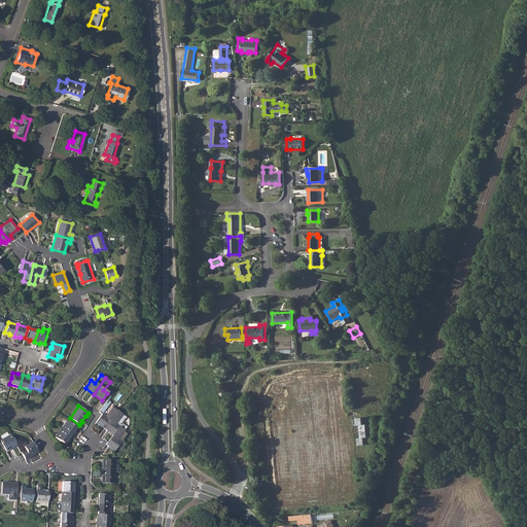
[(102,415),(96,422),(104,428),(117,412),(112,408),(105,417),(102,415)]
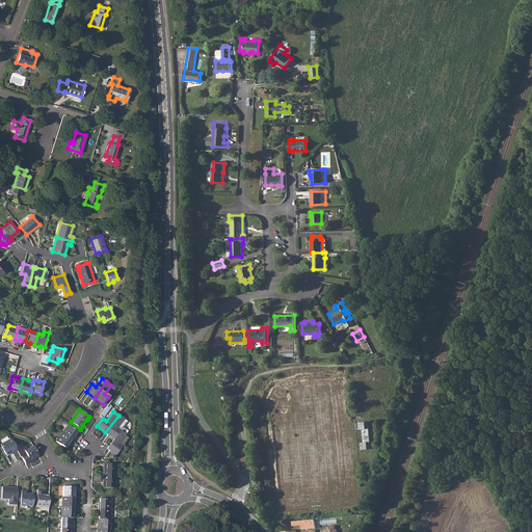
[(118,416),(105,432),(113,440),(120,431),(125,434),(128,431),(123,427),(127,421),(118,416)]
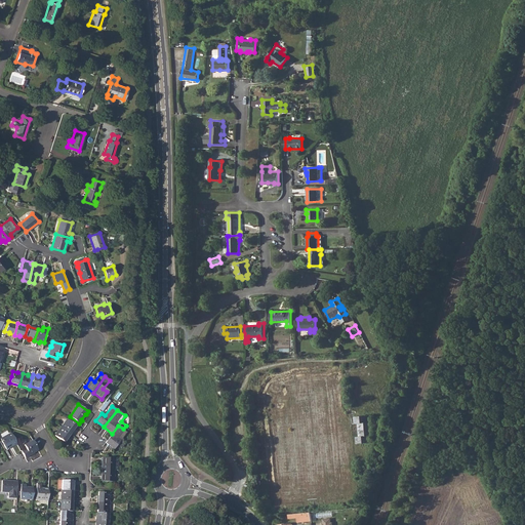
[(369,415),(354,417),(355,423),(358,423),(362,423),(364,436),(359,437),(356,437),(357,444),(372,442),(371,436),(373,436),(372,421),(370,421),(369,415)]
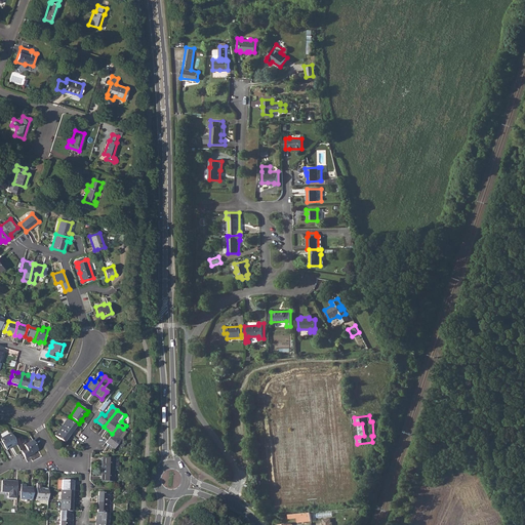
[(67,419),(61,428),(71,435),(74,431),(73,430),(76,426),(67,419)]
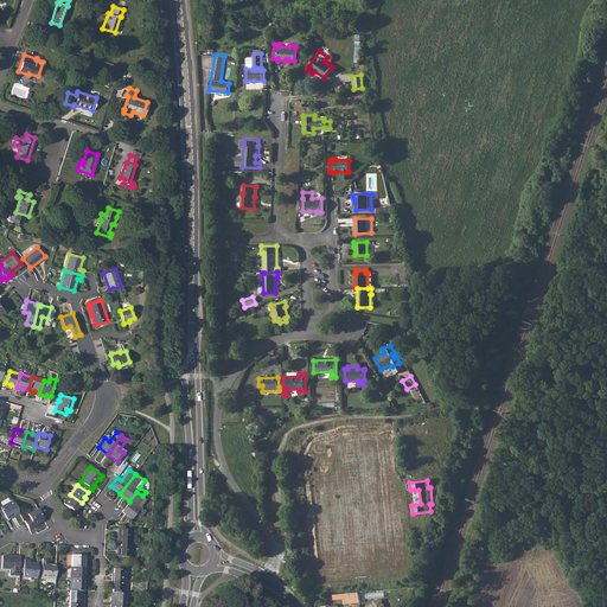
[(123,510),(121,512),(132,519),(139,510),(135,506),(142,496),(136,492),(129,502),(123,510)]
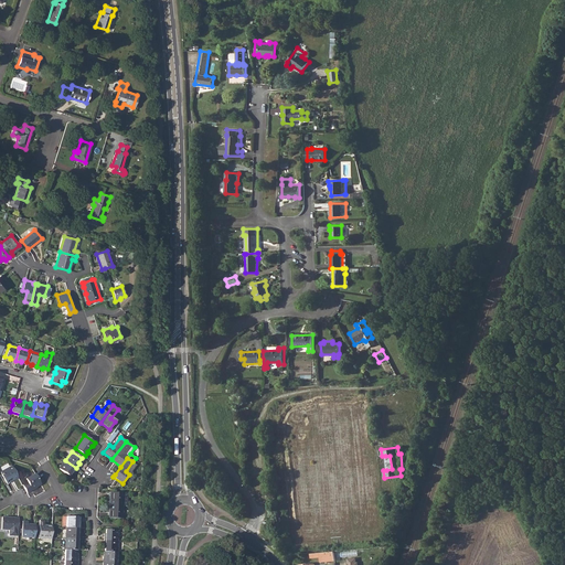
[(76,468),(65,460),(59,469),(68,477),(72,472),(73,472),(76,468)]
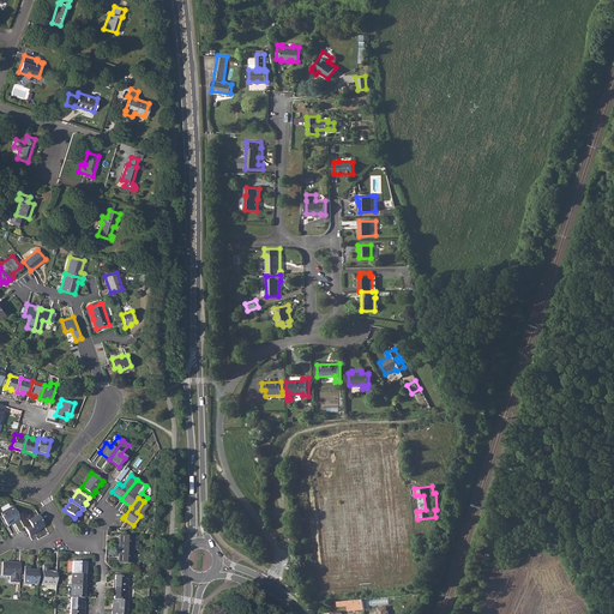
[(19,519),(12,506),(0,512),(0,513),(7,525),(19,519)]
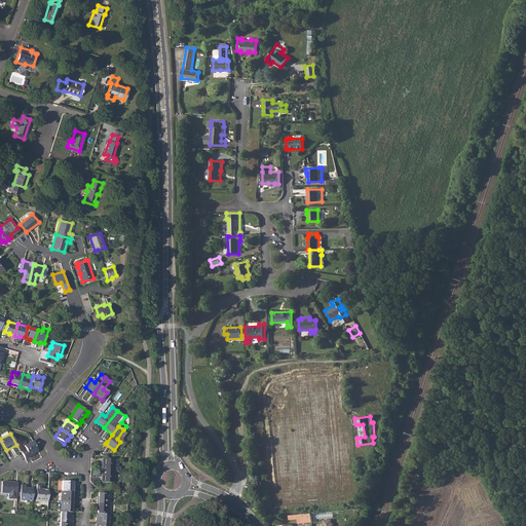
[(25,449),(21,451),(22,453),(25,459),(26,459),(34,454),(34,453),(38,451),(35,446),(32,442),(24,446),(25,449)]
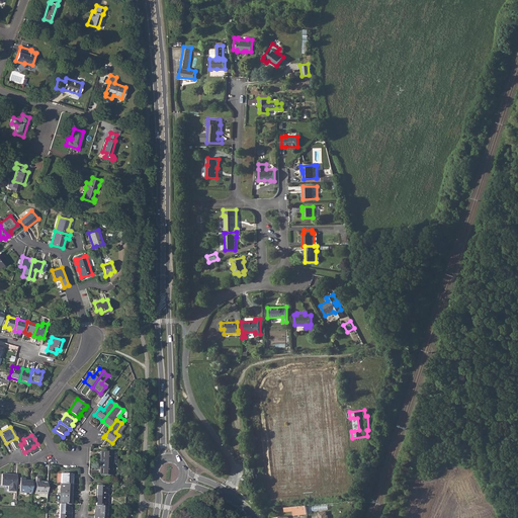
[(100,451),(100,463),(111,463),(112,452),(100,451)]
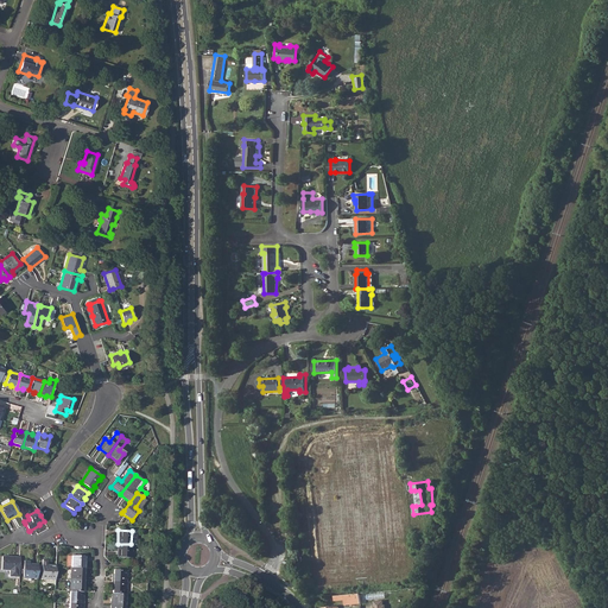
[(131,544),(118,544),(116,557),(131,558),(131,544)]
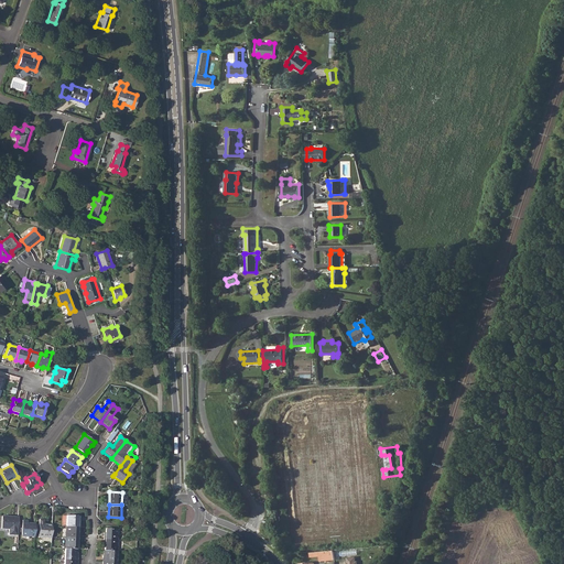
[(66,516),(66,527),(78,528),(78,522),(79,522),(79,517),(66,516)]
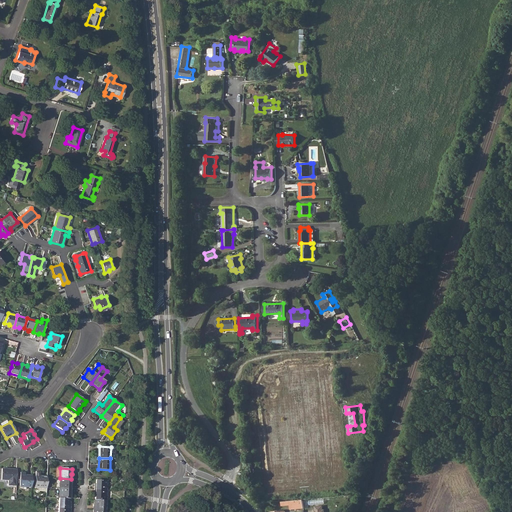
[(1,469),(1,480),(8,480),(7,486),(16,486),(16,480),(16,470),(1,469)]
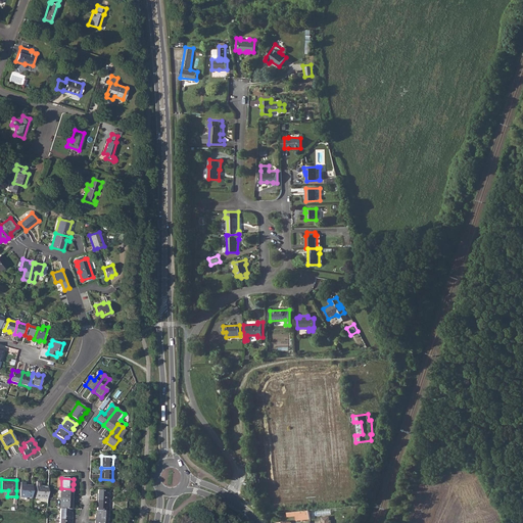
[(40,502),(47,503),(47,497),(48,488),(48,486),(41,486),(41,481),(36,481),(35,502),(37,504),(39,504),(40,502)]
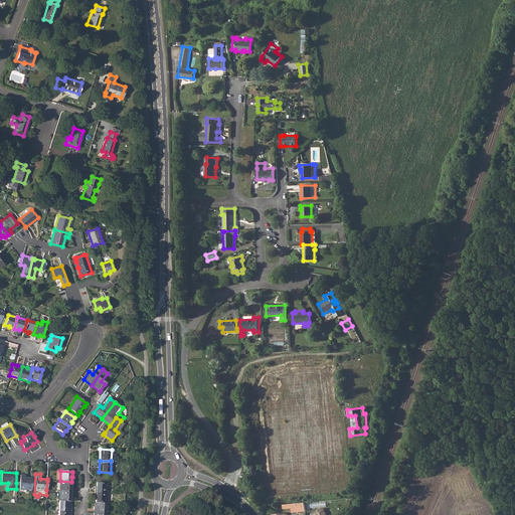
[(19,489),(31,490),(31,479),(25,478),(25,475),(20,475),(19,489)]
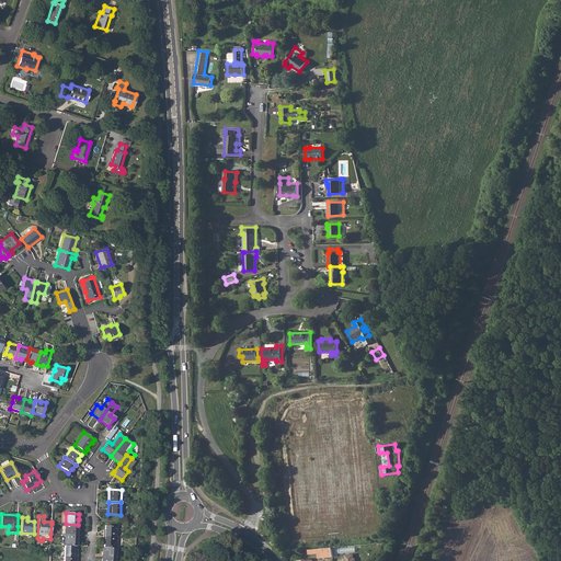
[(66,524),(65,535),(78,536),(79,529),(78,529),(78,525),(66,524)]
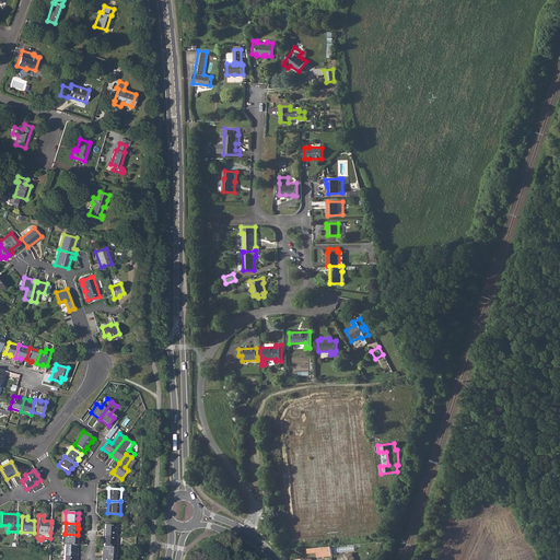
[(103,529),(103,535),(116,536),(116,525),(105,525),(104,529),(103,529)]
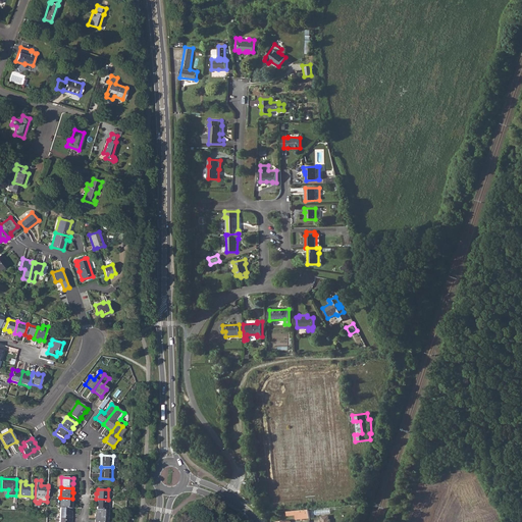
[(60,498),(60,508),(71,508),(71,504),(72,504),(72,499),(60,498)]
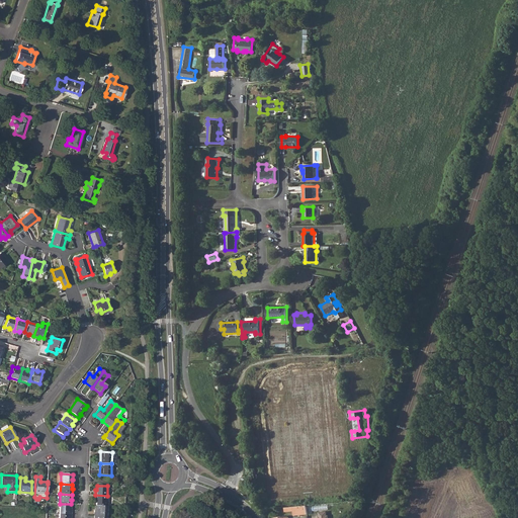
[(107,496),(95,495),(95,501),(96,501),(95,505),(106,506),(107,496)]
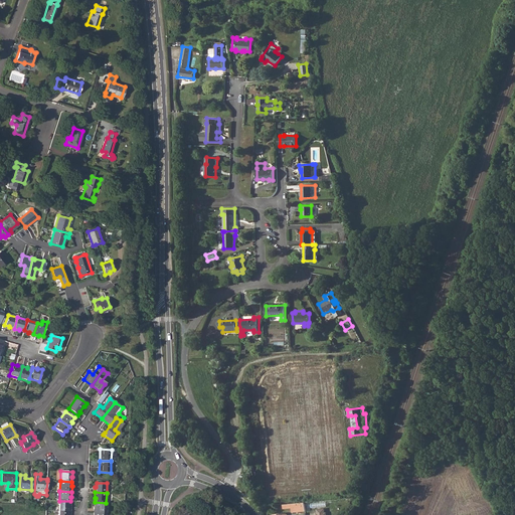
[(59,501),(58,511),(71,511),(71,507),(70,507),(70,501),(59,501)]
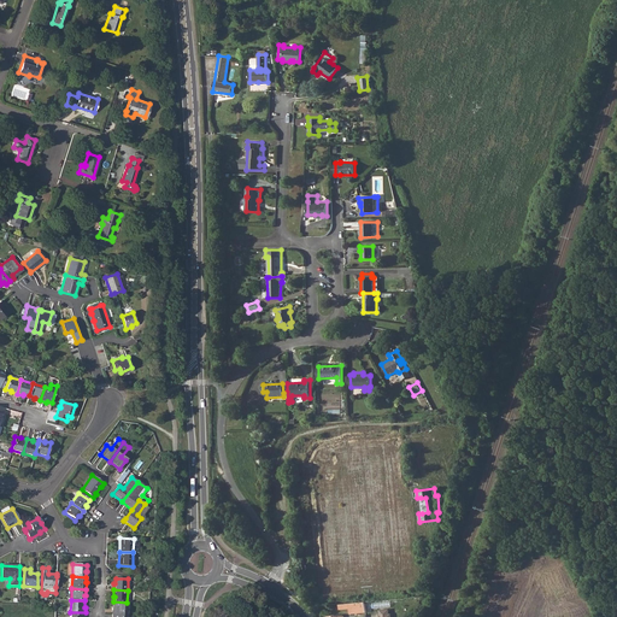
[(112,607),(112,613),(127,615),(127,603),(113,601),(113,607),(112,607)]
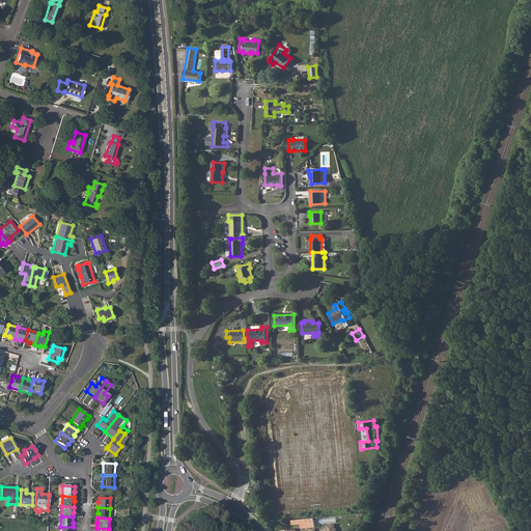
[(313,519),(302,520),(302,523),(303,528),(314,527),(313,519)]
